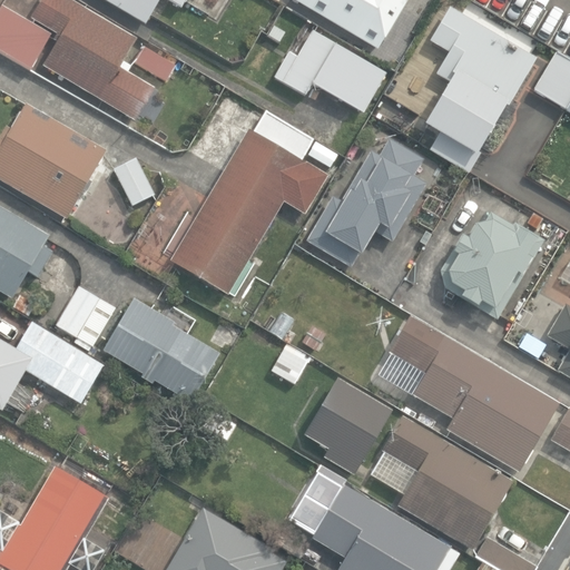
[(43,67),(136,123),(156,90),(128,74),(131,68),(125,64),(138,41),(69,0),(43,0),(32,20),(58,36),(55,41),(58,42),(43,67)]
